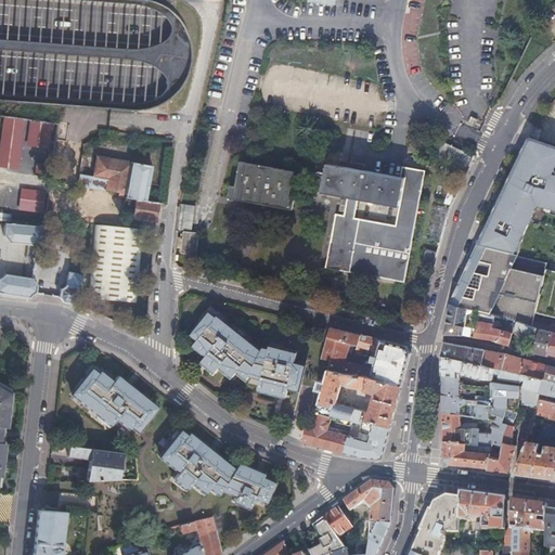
[(2,118),(0,141),(0,169),(31,172),(33,159),(30,159),(31,147),(50,150),(52,123),(2,118)]
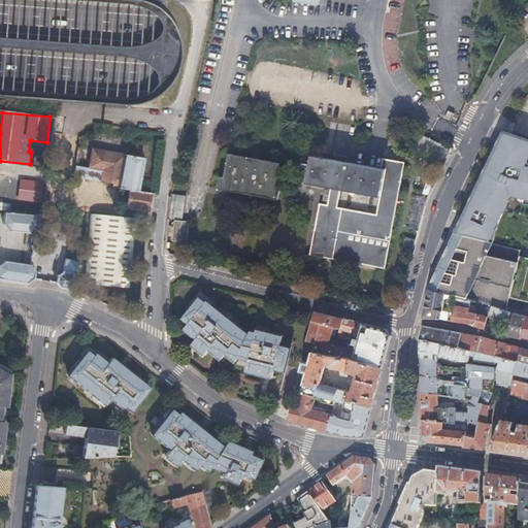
[(527,165),(525,165),(524,159),(527,149),(527,140),(502,132),(493,151),(453,235),(491,244),(496,222),(506,202),(514,198),(524,200),(527,201),(527,165)]
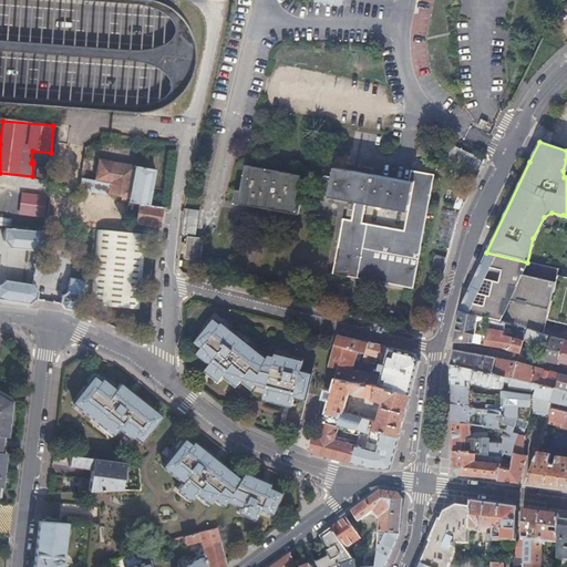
[(476,178),(485,162),(452,145),(444,162),(476,178)]
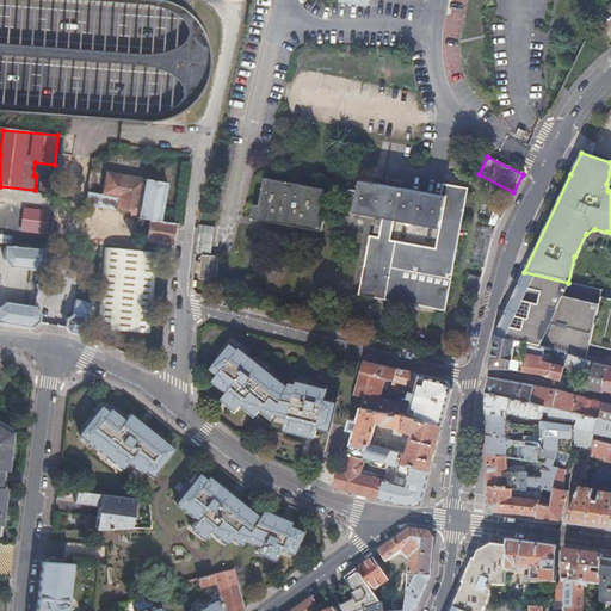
[(147,177),(105,170),(102,193),(121,197),(117,210),(140,214),(147,177)]
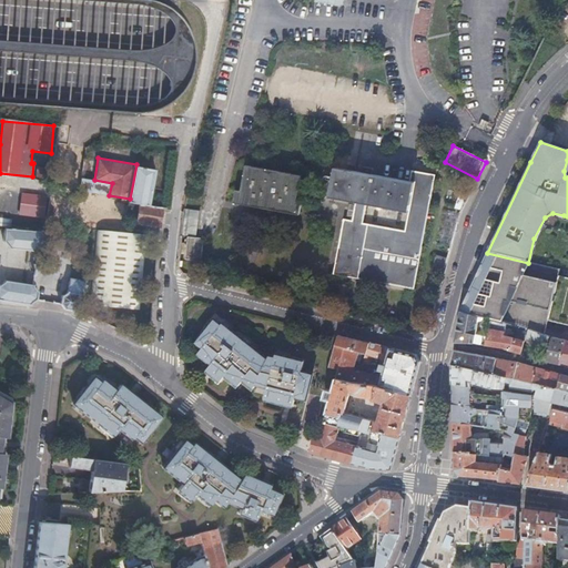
[(158,169),(137,164),(130,199),(129,202),(150,206),(158,169)]
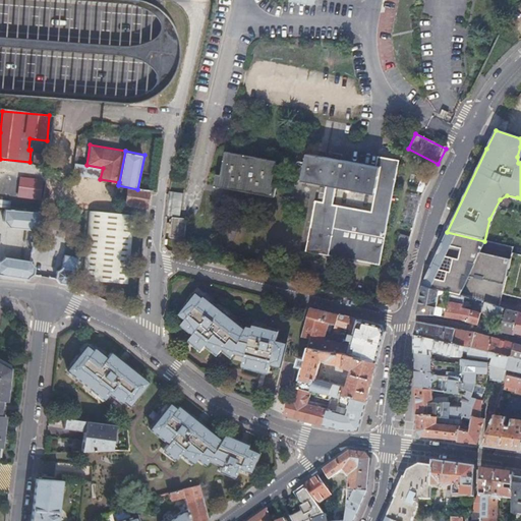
[(219,173),(217,184),(273,196),(275,185),(273,184),(277,162),(226,151),(221,174),(219,173)]
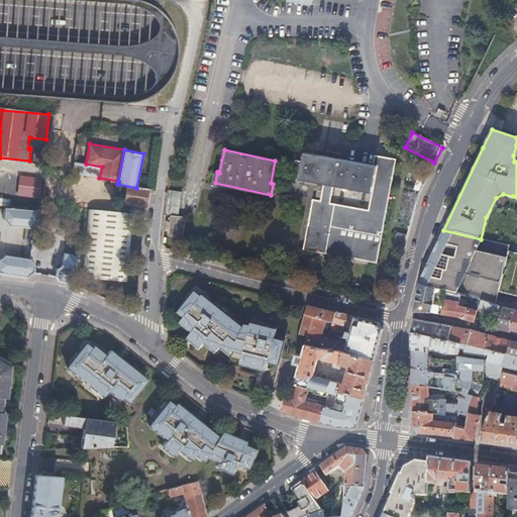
[(375,264),(396,162),(375,157),(373,166),(305,151),(299,179),(323,184),(320,199),(312,198),(301,248),(375,264)]
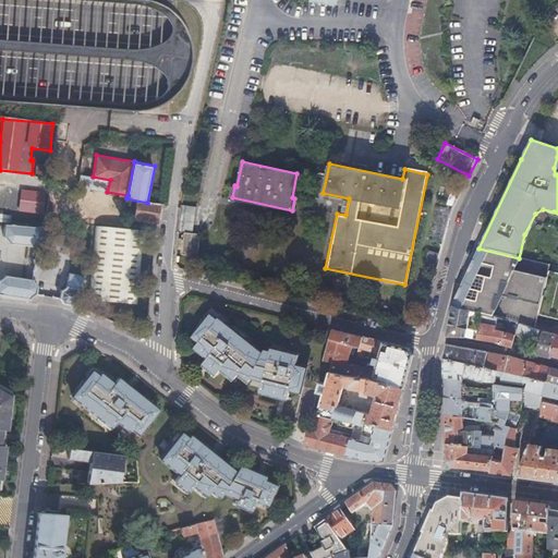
[(20,211),(44,213),(45,191),(21,190),(20,211)]
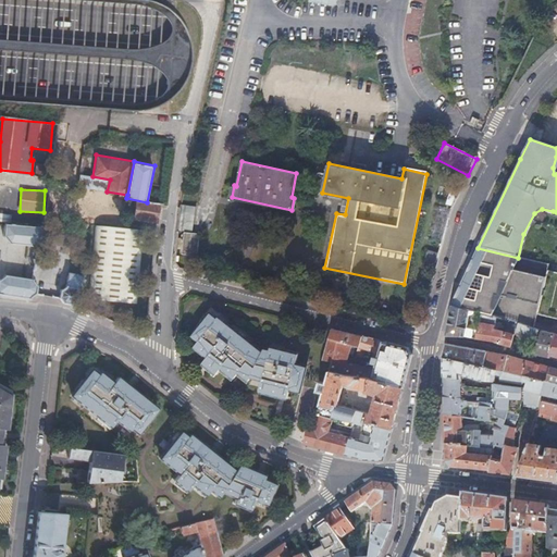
[(156,223),(158,206),(146,203),(136,202),(133,219),(156,223)]
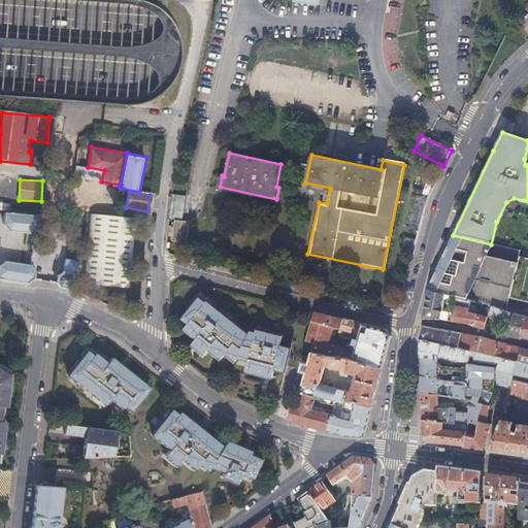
[(184,196),(172,195),(171,195),(169,218),(182,219),(184,196)]
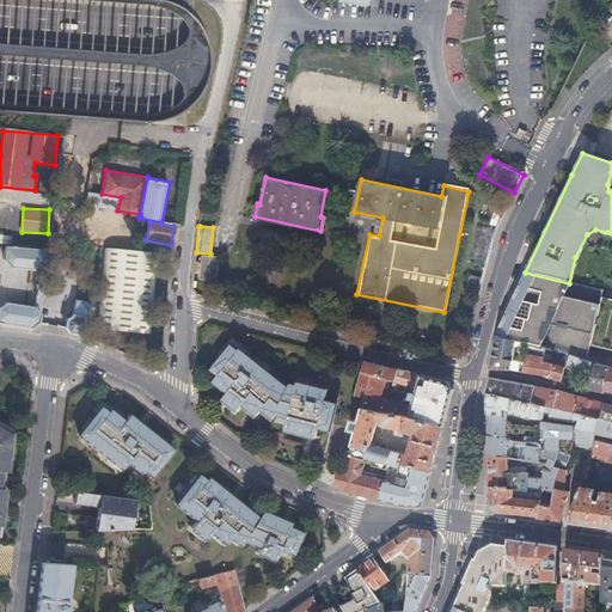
[(6,248),(4,262),(10,269),(42,271),(48,267),(49,257),(44,250),(6,248)]
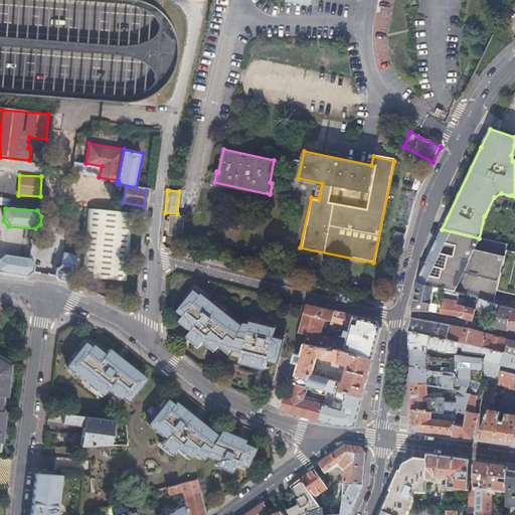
[(83,277),(128,279),(131,210),(87,208),(83,277)]
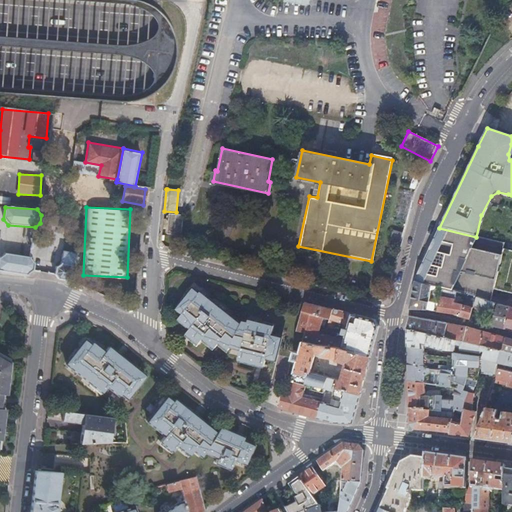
[(183,215),(170,214),(168,233),(181,235),(183,215)]
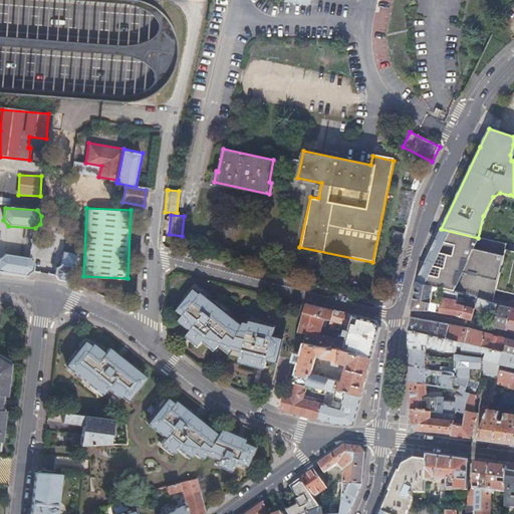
[(462,273),(478,238),(441,229),(425,262),(416,282),(444,289),(453,292),(462,273)]
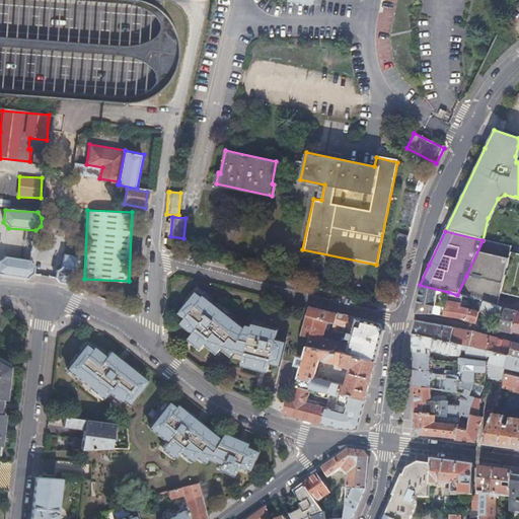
[(398,233),(397,243),(405,244),(406,233),(398,233)]
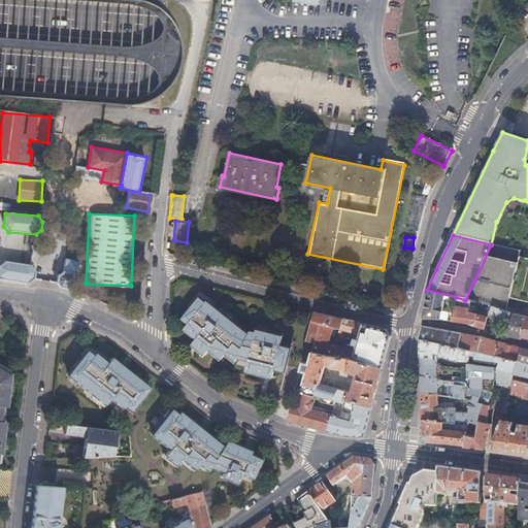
[(491,244),(474,281),(508,289),(517,258),(518,251),(491,244)]
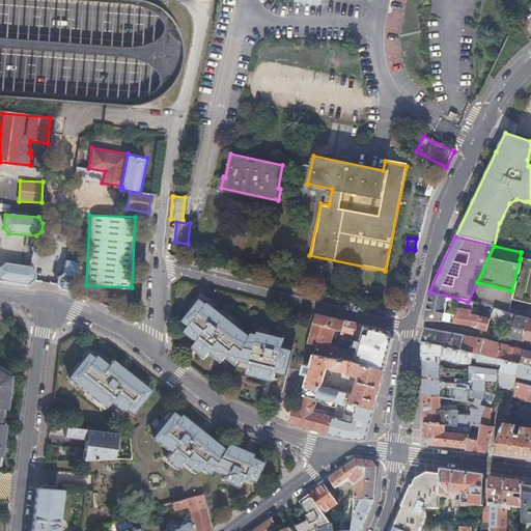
[(530,261),(520,259),(511,290),(506,312),(513,315),(516,316),(529,319),(530,319),(530,261)]
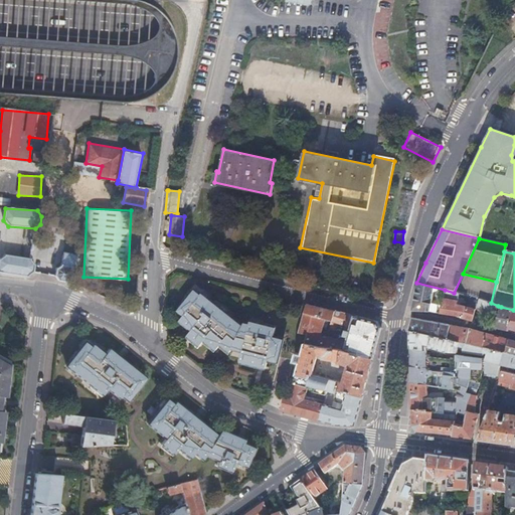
[(61,281),(70,283),(74,267),(80,254),(64,252),(62,265),(56,269),(58,276),(61,281)]
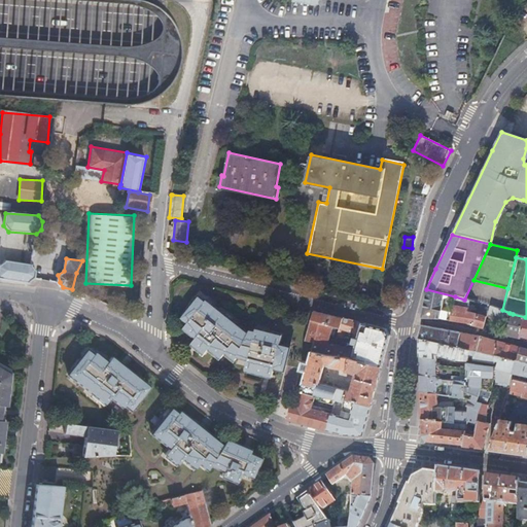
[(0,278),(31,282),(35,279),(36,271),(35,271),(32,266),(6,261),(0,266),(0,278)]
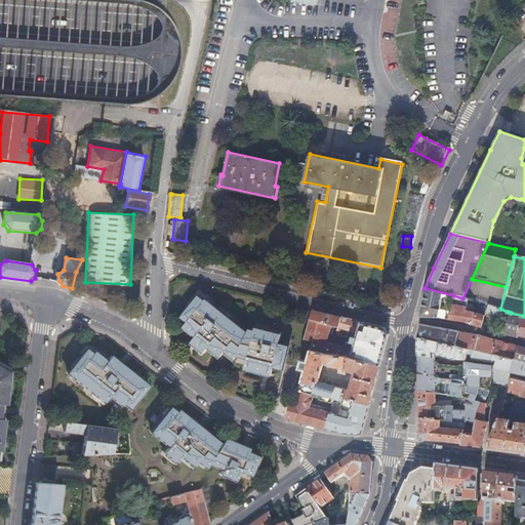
[(479,301),(500,309),(506,287),(472,279),(462,298),(468,299),(478,303),(479,301)]
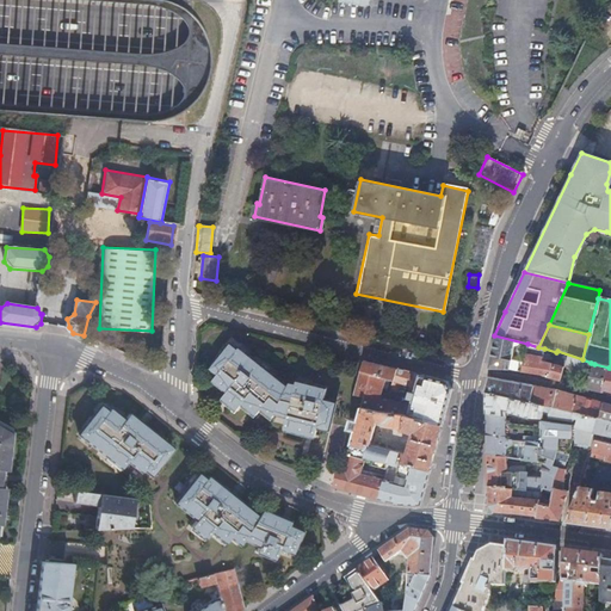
[(494,335),(487,369),(504,370),(522,371),(528,344),(494,335)]
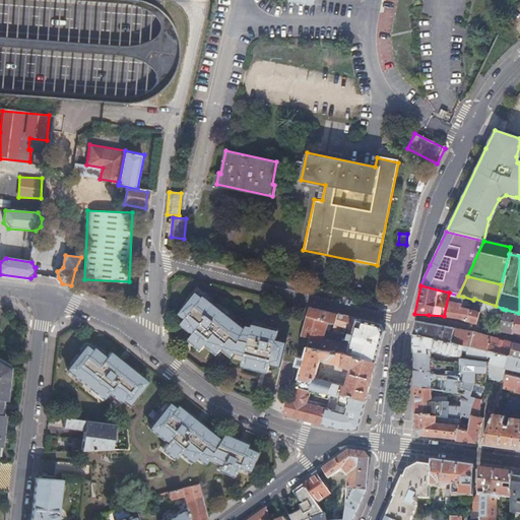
[(385,306),(392,301),(394,295),(378,291),(375,303),(385,306)]
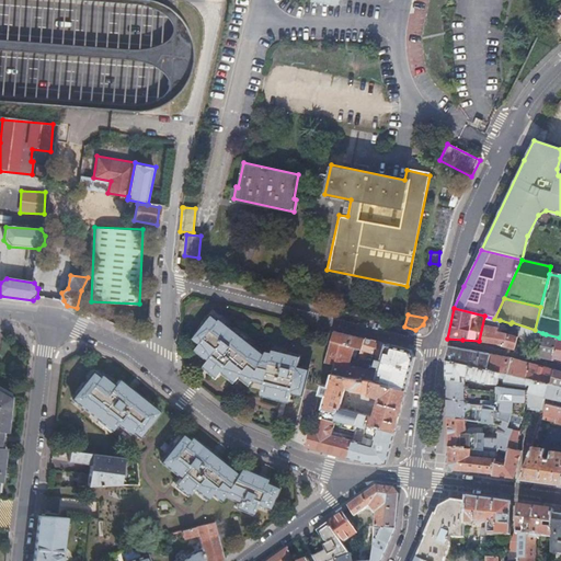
[(208,359),(204,365),(218,376),(220,374),(222,370),(236,380),(239,378),(241,375),(251,384),(253,379),(264,382),(261,393),(289,401),(290,395),(292,391),(302,395),(308,370),(298,367),(300,357),(272,351),(272,353),(271,356),(265,354),(249,342),(232,330),(219,319),(218,320),(212,316),(210,317),(205,324),(194,339),(201,343),(195,350),(208,359)]
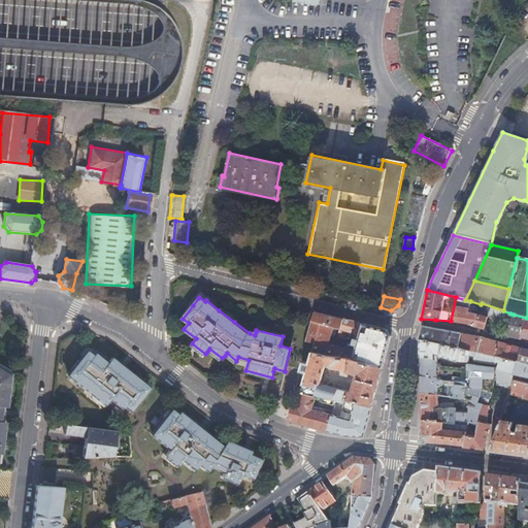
[(465,300),(456,297),(451,321),(467,325),(483,329),(487,318),(488,316),(498,319),(508,323),(510,314),(503,310),(482,303),(481,304),(477,315),(467,312),(470,301),(465,300)]
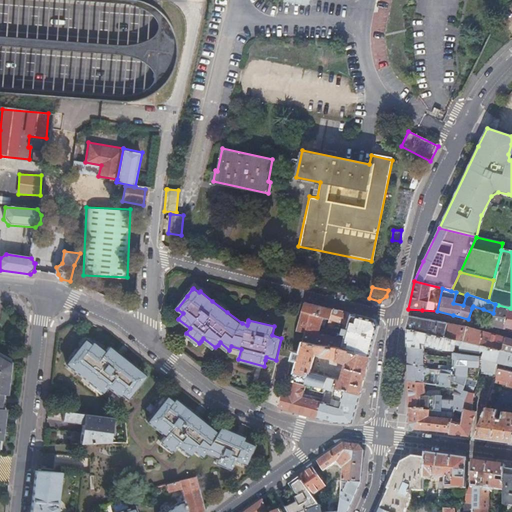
[(214,298),(212,301),(227,312),(228,309),(214,298)]
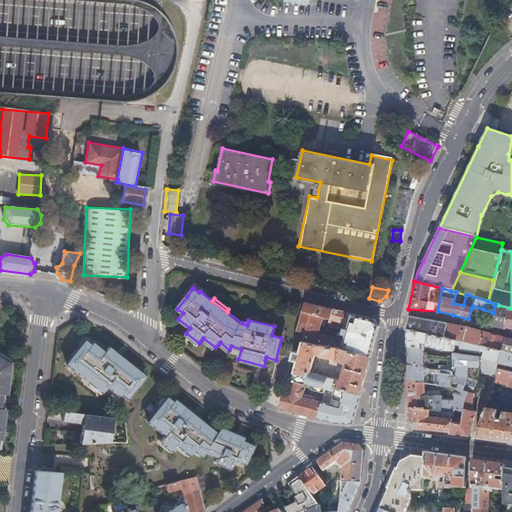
[(325,307),(304,302),(296,331),(305,333),(303,341),(322,345),(324,336),(318,334),(323,317),(329,319),(331,309),(325,307)]
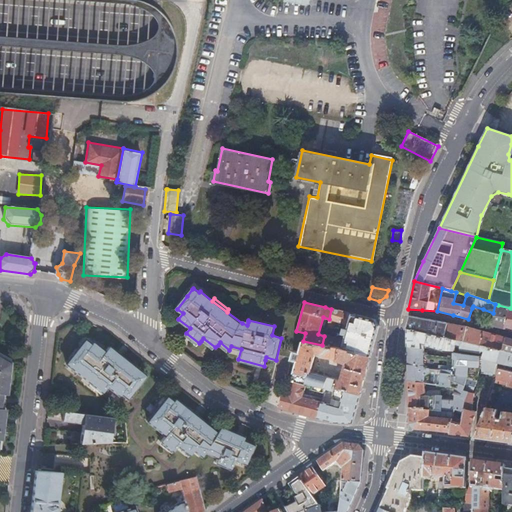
[(490,320),(488,325),(504,328),(510,308),(498,305),(496,311),(493,321),(490,320)]
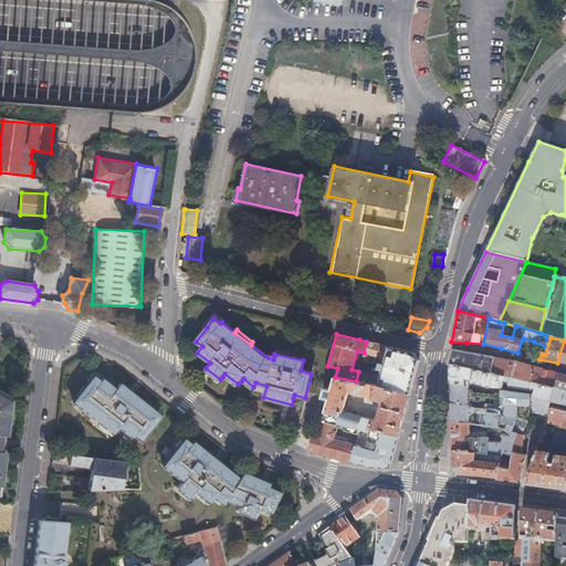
[(381,358),(379,368),(384,369),(381,376),(358,371),(356,381),(379,385),(409,394),(415,371),(418,362),(413,354),(366,342),(364,353),(362,359),(368,362),(370,355),(381,358)]
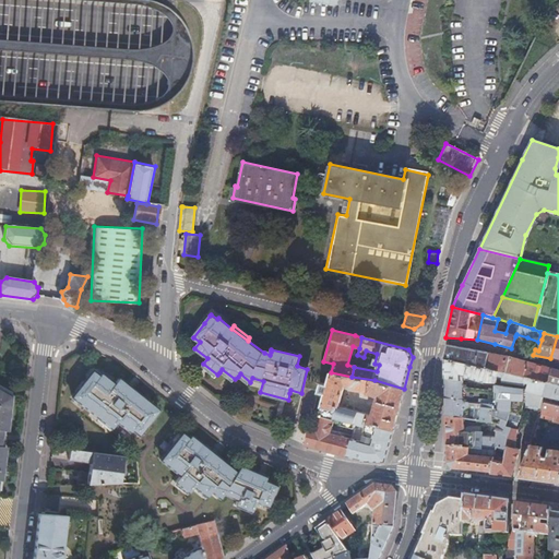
[(443,358),(485,367),(488,353),(447,345),(445,352),(443,358)]
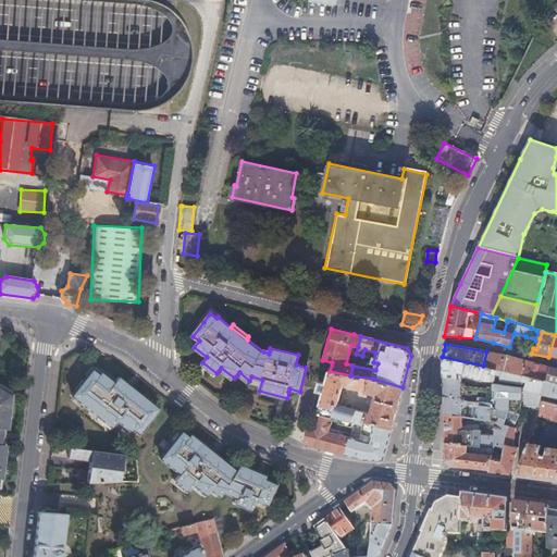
[(486,351),(483,366),(521,374),(524,360),(507,356),(486,351)]
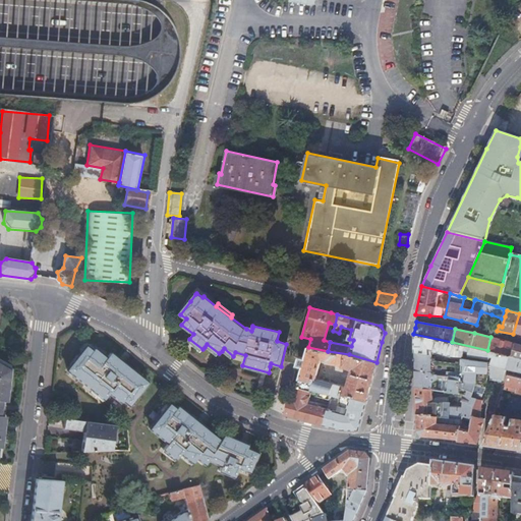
[(452,342),(413,334),(413,335),(413,344),(413,347),(414,351),(430,354),(431,350),(451,355),(462,356),(464,350),(468,351),(467,356),(487,360),(488,356),(493,357),(490,363),(490,364),(506,367),(508,354),(487,350),(452,342)]
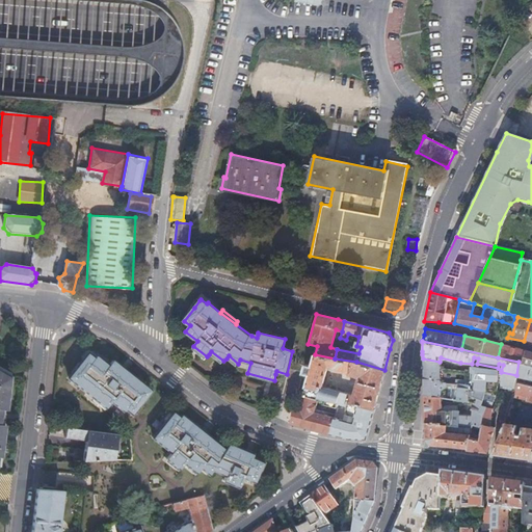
[(531,352),(501,344),(498,357),(519,362),(531,365),(531,352)]
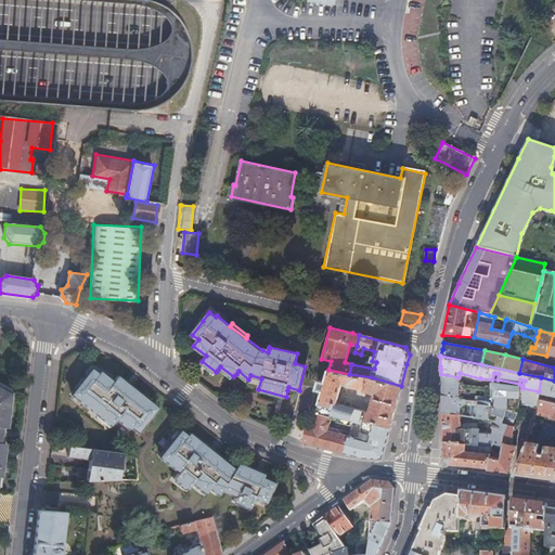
[(216,372),(202,361),(199,364),(214,375),(216,372)]
